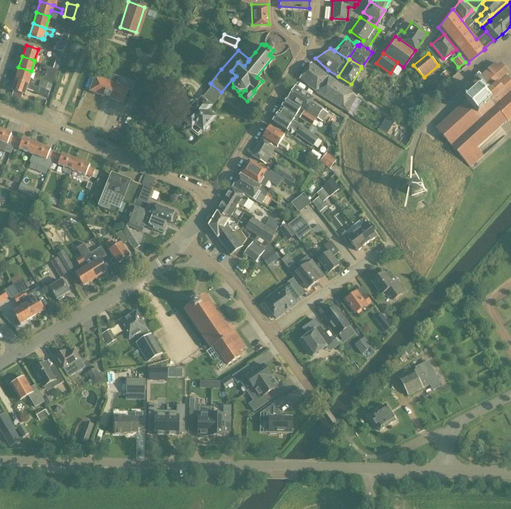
[(299,76),(315,89),(326,74),(310,62),(300,74),(299,76)]
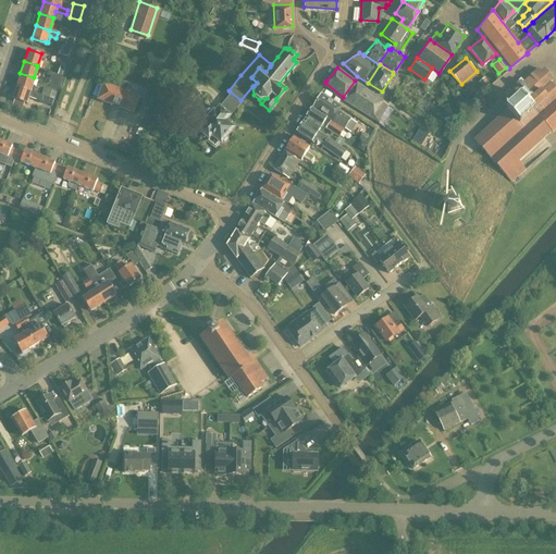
[(555,89),(548,82),(553,78),(543,68),(540,71),(516,90),(519,94),(505,107),(506,108),(472,137),(480,145),(503,172),(510,180),(524,168),(518,159),(551,131),(555,124),(555,89)]
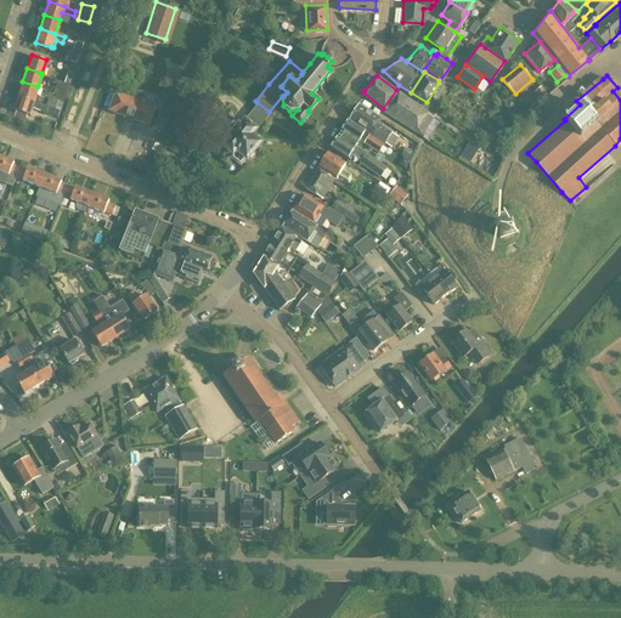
[(38,86),(22,81),(18,95),(33,100),(38,86)]
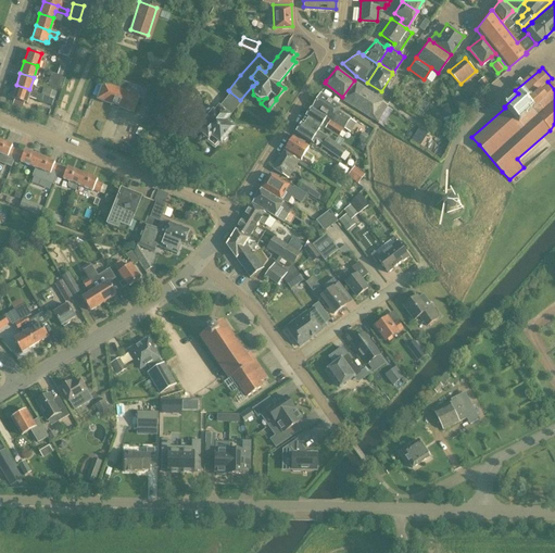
[(482,87),(488,83),(481,75),(477,79),(482,87)]
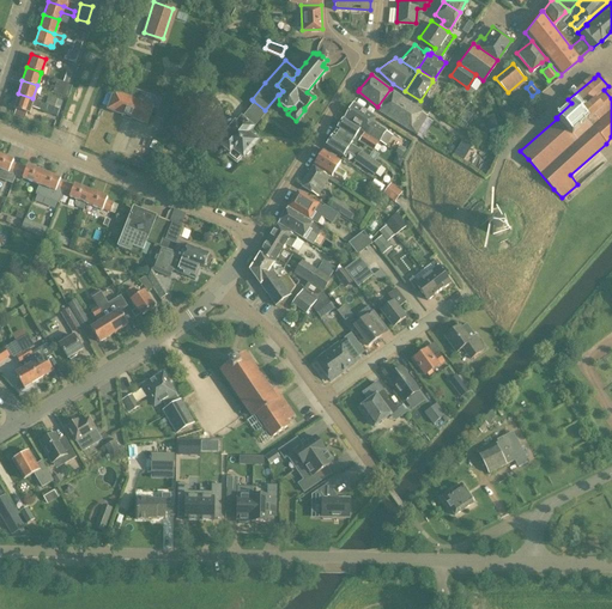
[(157,107),(161,98),(132,87),(131,90),(115,84),(107,107),(122,113),(126,114),(146,121),(149,114),(151,104),(157,107)]
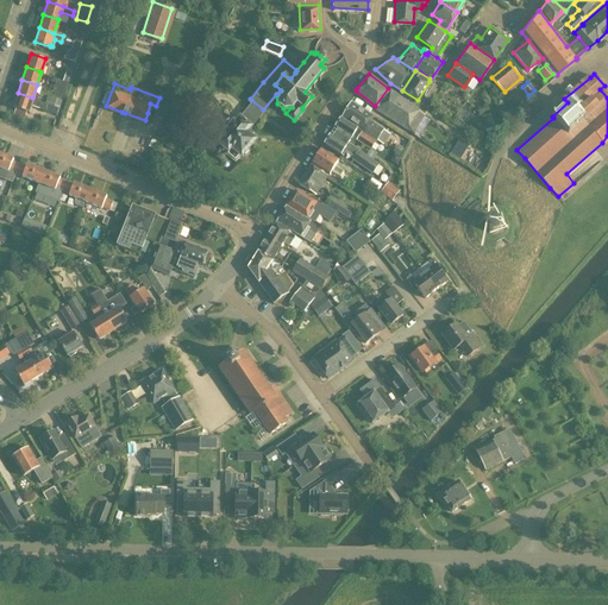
[(411,128),(421,112),(388,88),(375,106),(411,128)]
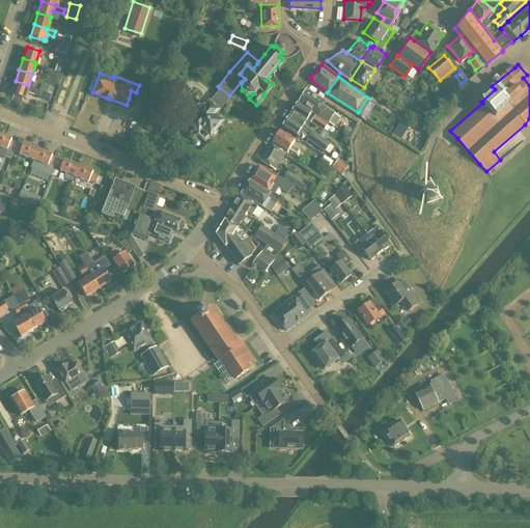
[(28,85),(16,81),(11,92),(24,96),(26,90),(38,94),(40,89),(37,88),(28,85)]
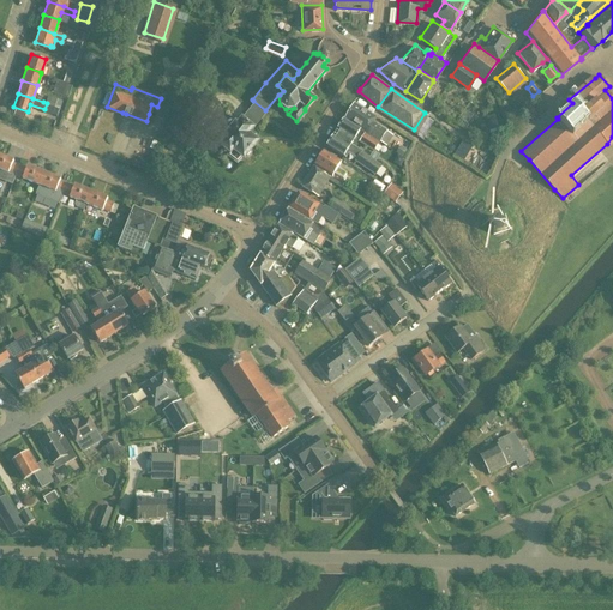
[(47,103),(54,106),(59,107),(61,98),(47,94),(43,102),(47,103)]
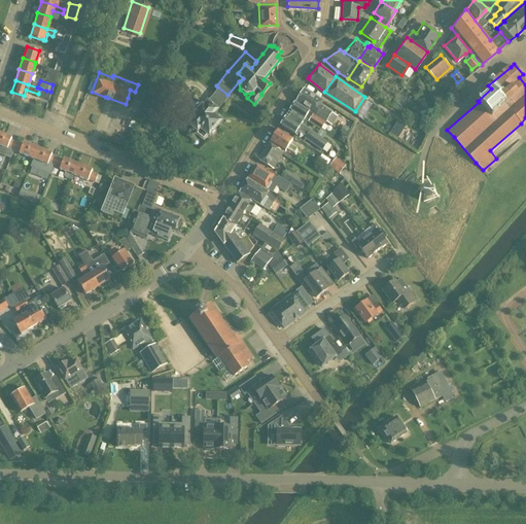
[(144,104),(154,84),(145,80),(135,100),(142,103),(144,104)]
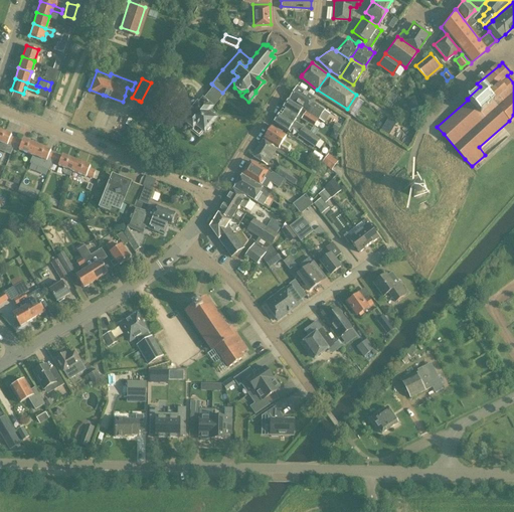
[(219,95),(222,93),(212,84),(208,90),(198,103),(196,102),(190,109),(192,110),(183,120),(193,128),(192,130),(198,135),(199,134),(202,131),(203,132),(215,117),(210,113),(212,112),(213,110),(210,108),(211,106),(219,95)]
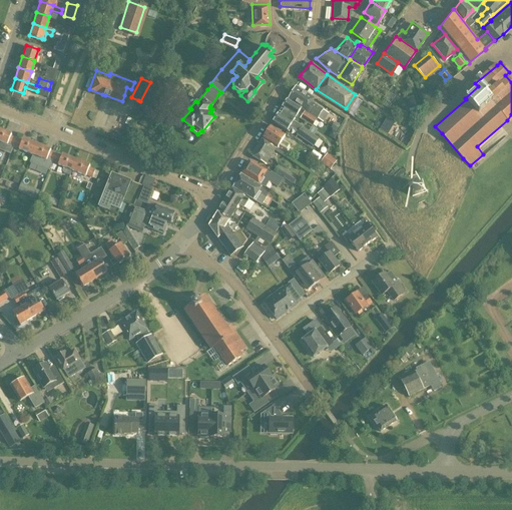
[(327,111),(318,105),(311,100),(314,95),(295,84),(287,97),(305,109),(316,116),(327,123),(333,114),(327,111)]
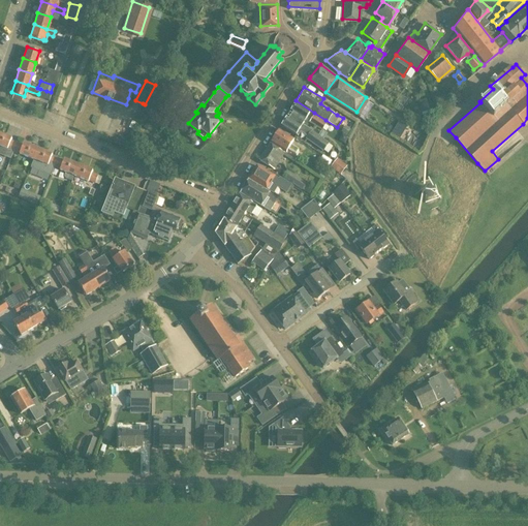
[(294,101),(287,113),(296,117),(294,119),(301,124),(302,122),(305,117),(314,123),(321,128),(325,121),(294,101)]
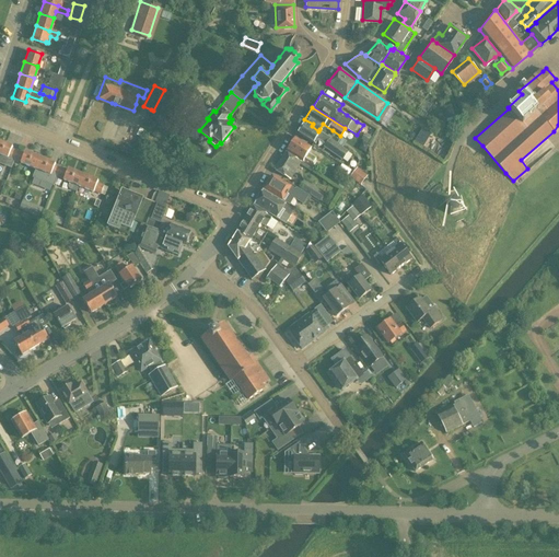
[(313,124),(304,119),(298,130),(313,140),(314,141),(317,138),(324,142),(323,144),(341,157),(347,149),(328,136),(326,134),(319,129),(318,131),(312,126),(313,124)]
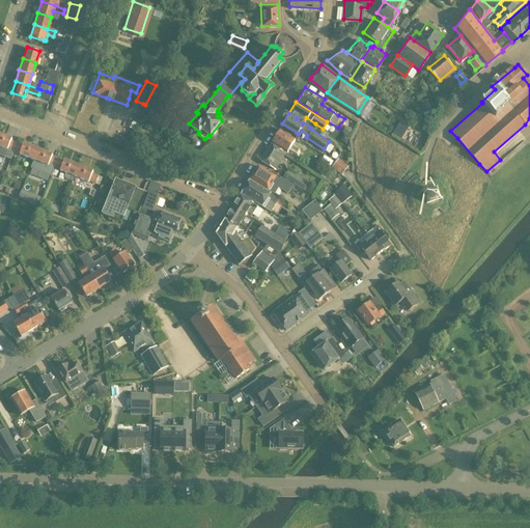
[(398,119),(394,129),(403,133),(408,124),(398,119)]
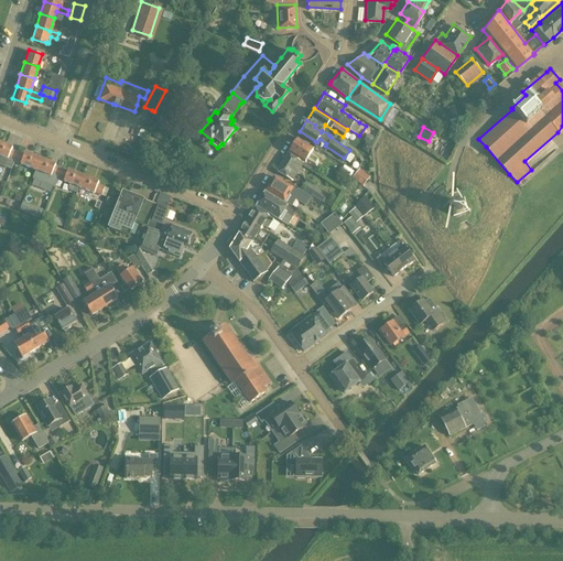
[(314,161),(317,155),(309,151),(312,146),(296,137),(289,150),(303,159),(305,155),(314,161)]
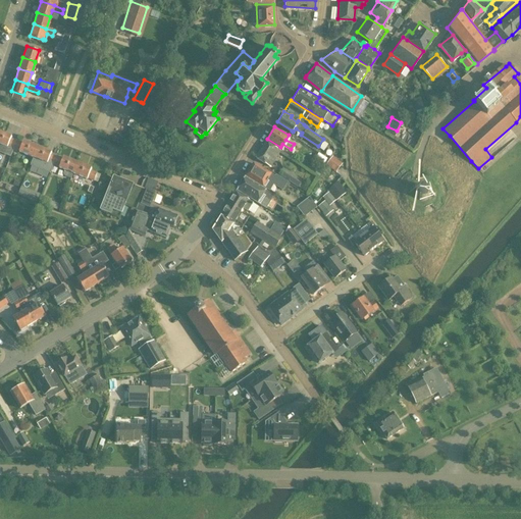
[(15,140),(9,137),(10,135),(0,130),(0,142),(6,145),(7,145),(12,147),(15,140)]
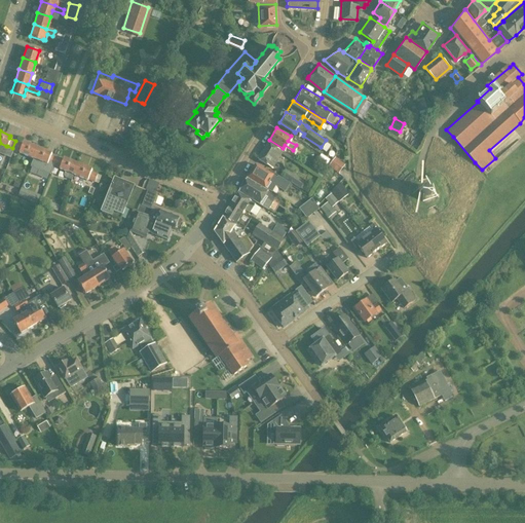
[(270,165),(272,165),(282,150),(265,140),(256,156),(270,165)]
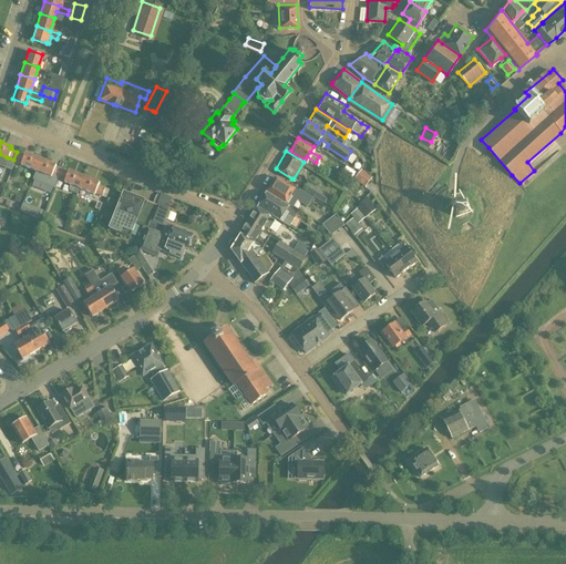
[(20,163),(35,170),(40,157),(24,152),(23,154),(17,152),(13,160),(20,162),(20,163)]
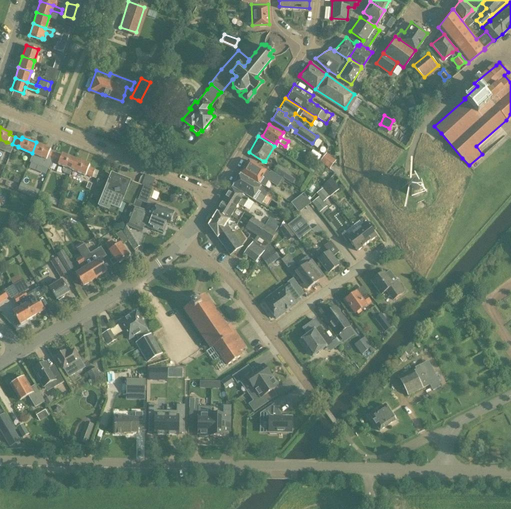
[(49,150),(49,148),(36,142),(32,153),(46,158),(46,157),(52,159),(54,152),(49,150)]
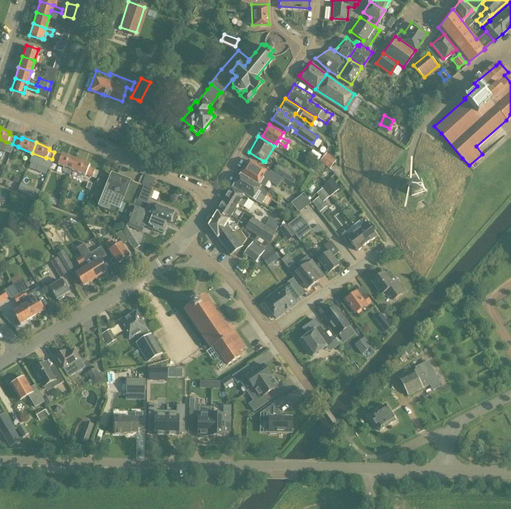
[(319,159),(329,166),(334,159),(335,158),(325,151),(319,159)]
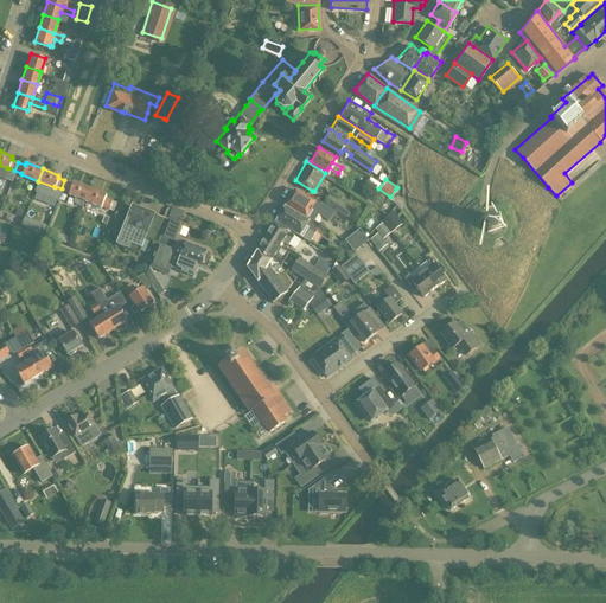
[(82,205),(84,199),(89,187),(72,181),(71,184),(64,180),(62,188),(68,192),(75,196),(72,199),(74,200),(74,201),(82,205)]
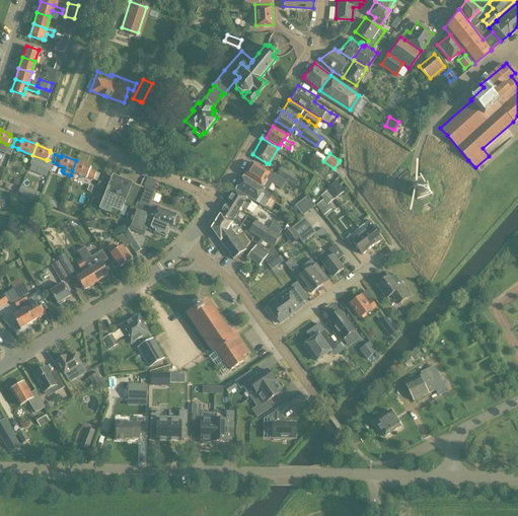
[(95,170),(89,168),(90,166),(76,160),(72,170),(86,175),(92,178),(95,170)]
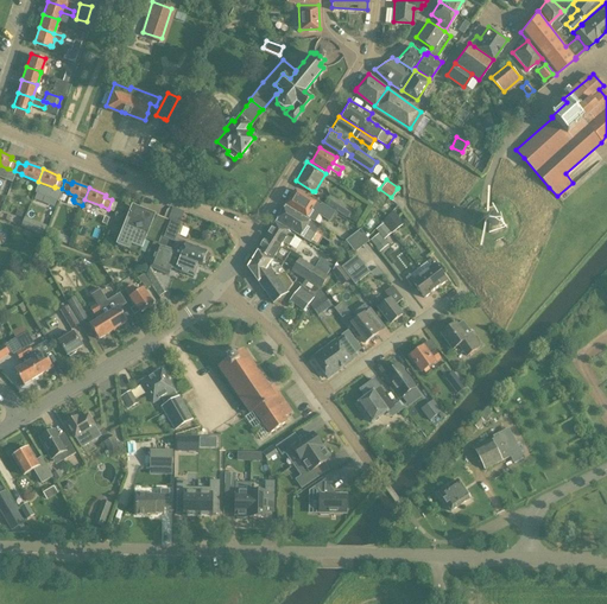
[(295,188),(285,202),(305,214),(310,207),(329,217),(335,208),(321,201),(320,203),(295,188)]
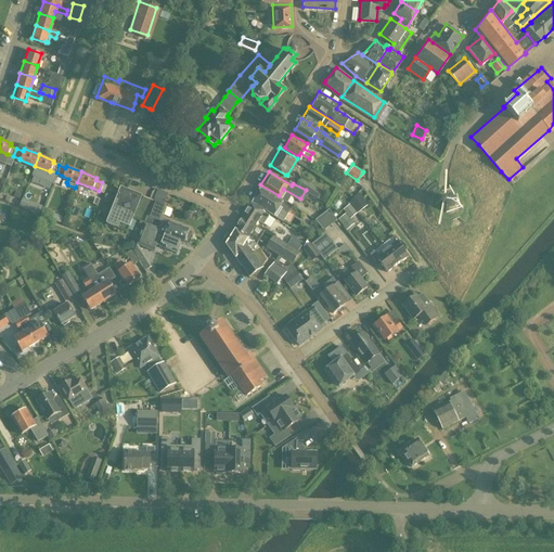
[(320,190),(299,177),(295,183),(316,197),(320,190)]
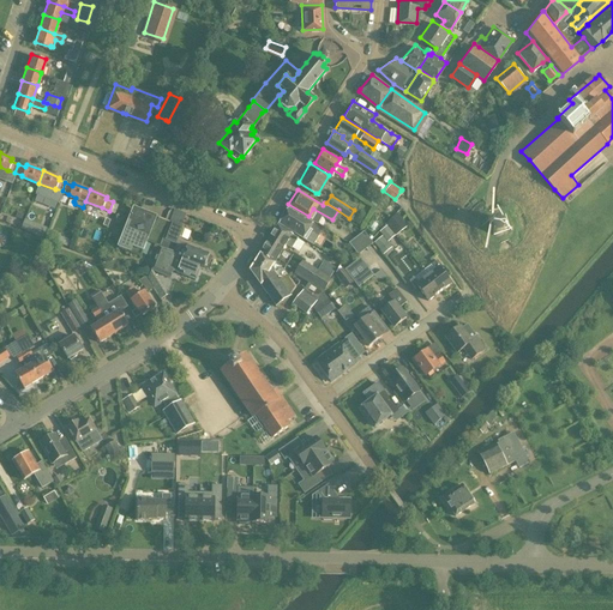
[(158,245),(163,234),(168,221),(133,206),(116,245),(140,254),(145,239),(158,245)]
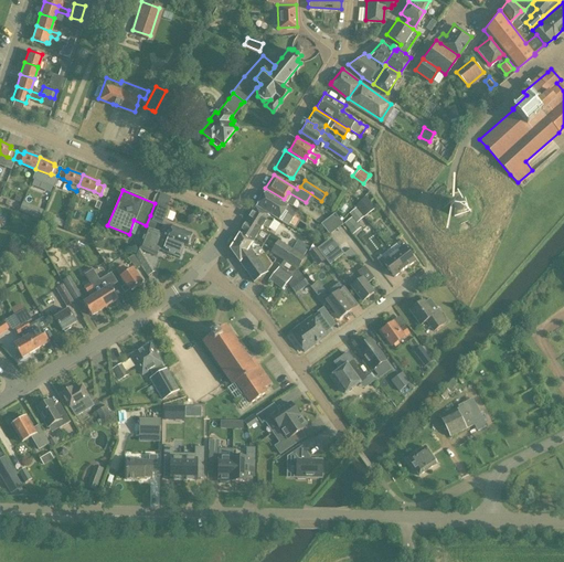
[(269,212),(278,218),(284,209),(293,214),(296,209),(264,190),(255,204),(269,212)]
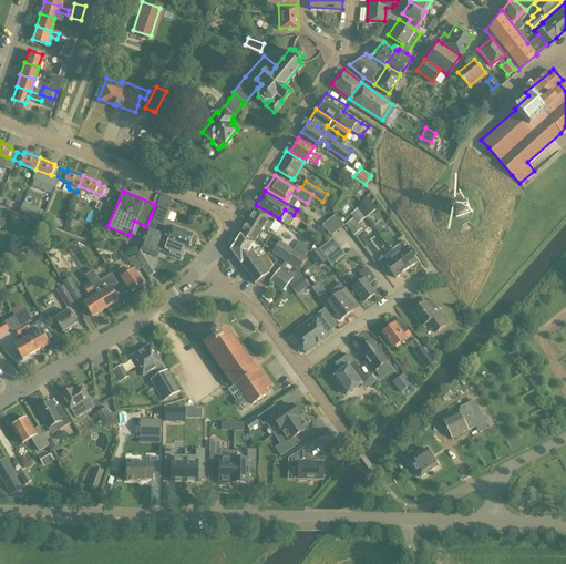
[(370,200),(367,195),(356,205),(364,215),(376,206),(370,200)]
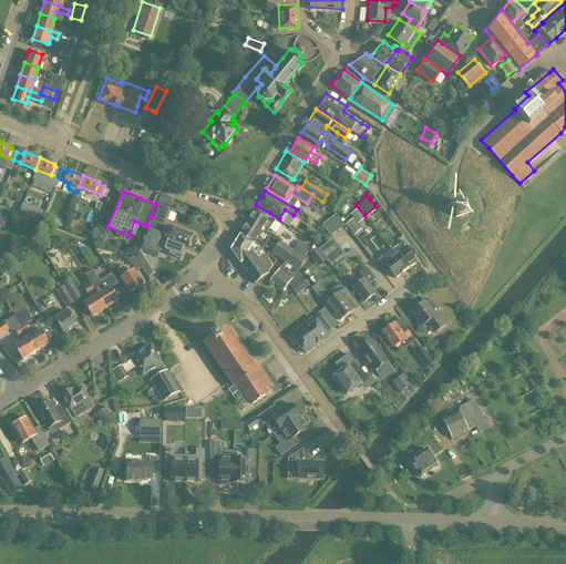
[(18,209),(28,214),(32,204),(21,201),(18,209)]
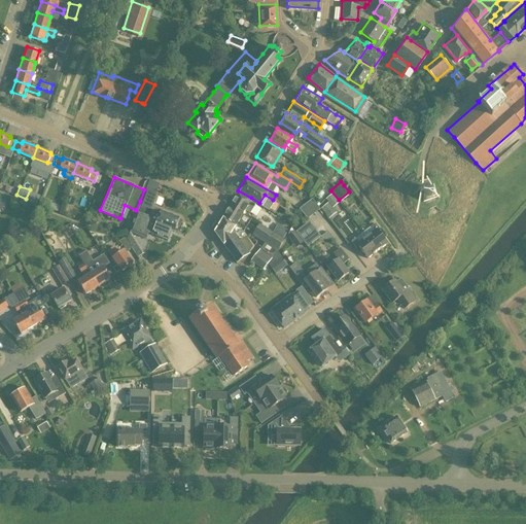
[(144,189),(140,201),(143,202),(142,203),(146,205),(150,206),(155,190),(145,186),(144,189)]
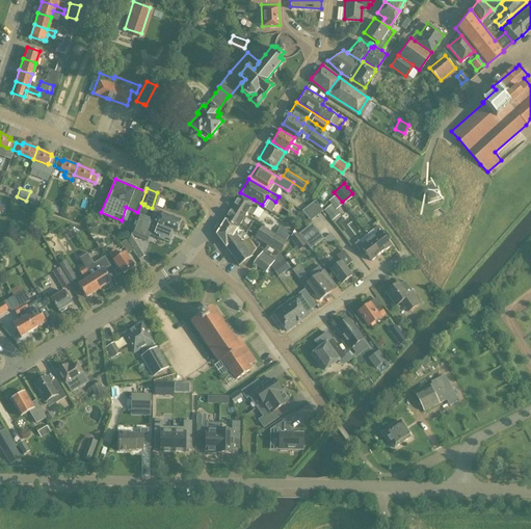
[(433,199),(436,193),(434,190),(429,188),(428,188),(425,190),(424,195),(426,199),(429,201),(431,200),(433,199)]
